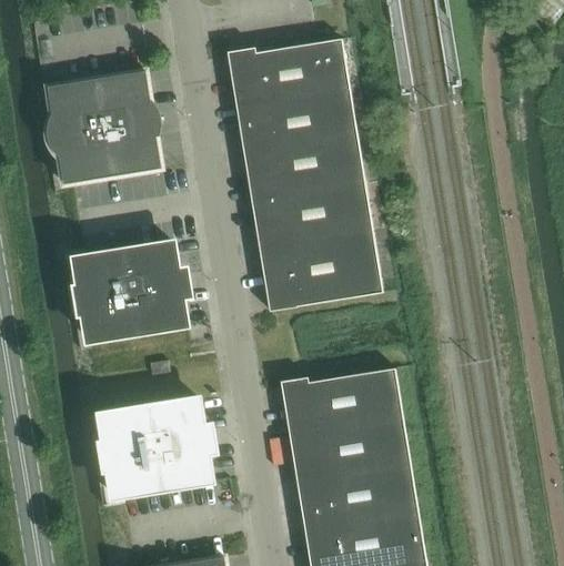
[(522,0),(521,1),(549,23),(563,4),(563,0),(522,0)]
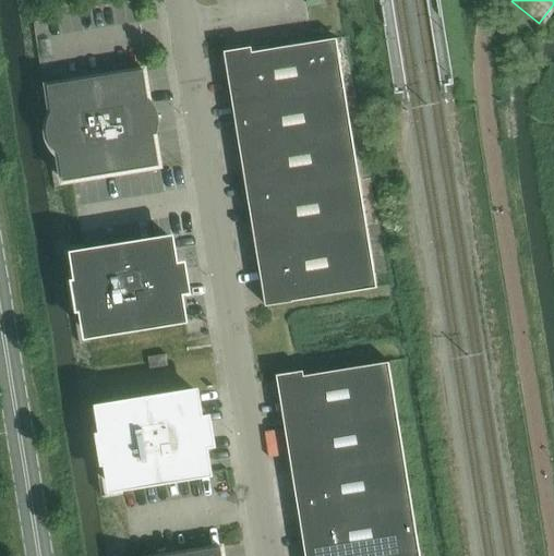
[(230,103),(341,84),(334,37),(249,51),(249,50),(245,51),(250,73),(226,77),(230,103)]
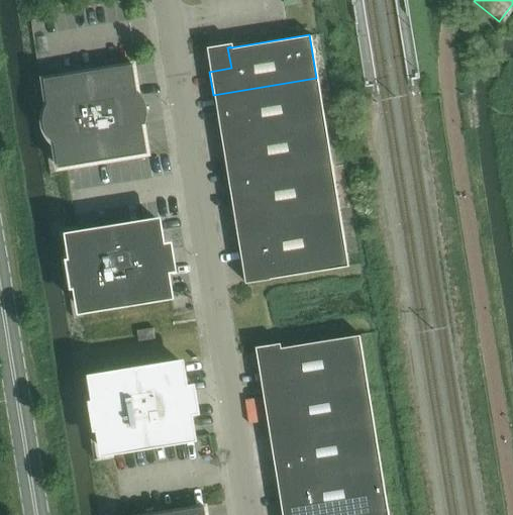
[(130,64),(41,79),(57,167),(144,152),(139,121),(133,117),(131,117),(130,111),(146,108),(145,106),(130,108),(129,102),(130,102),(135,95),(130,64)]
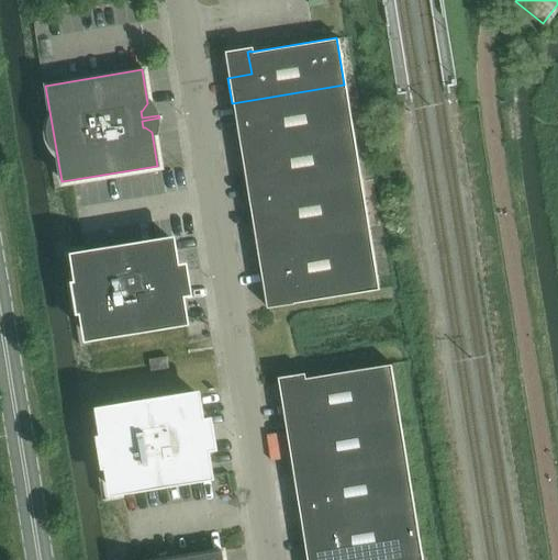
[(344,85),(232,103),(235,129),(259,125),(263,146),(352,132),(344,85)]
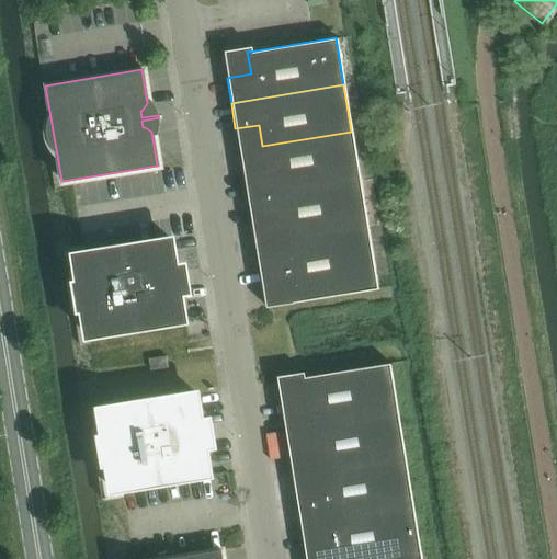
[(351,132),(262,146),(265,167),(242,171),(246,196),(359,179),(351,132)]
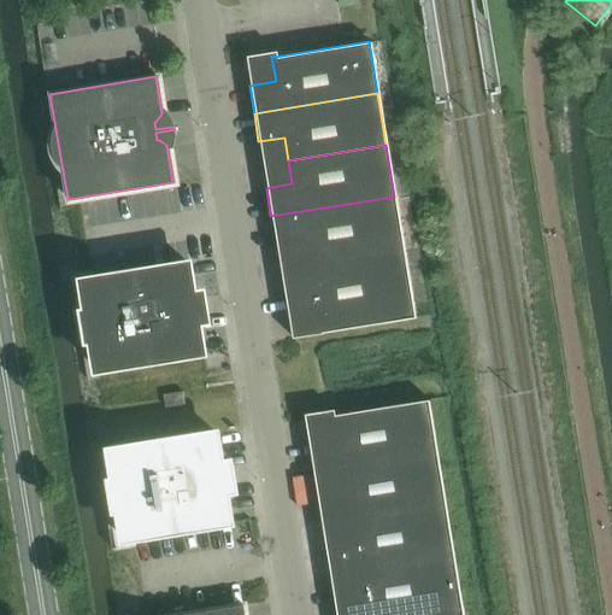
[(394,197),(270,216),(275,245),(301,240),(305,263),(402,247),(394,197)]
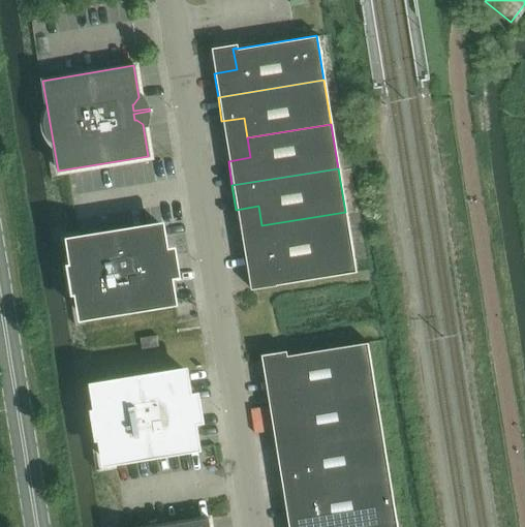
[(345,212),(261,225),(265,246),(243,249),(249,289),(275,285),(354,272),(345,212)]
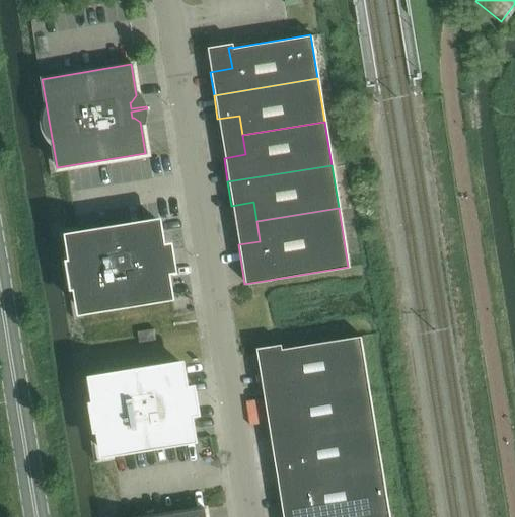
[(164,242),(159,217),(63,232),(67,257),(63,259),(68,290),(71,289),(75,315),(172,299),(168,274),(176,273),(171,241),(164,242)]
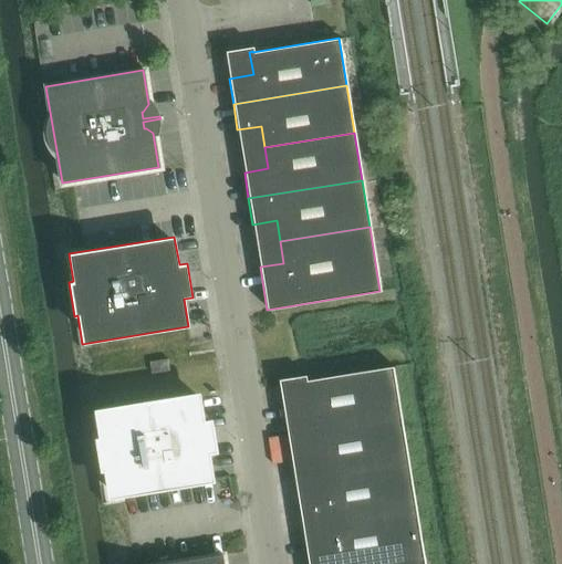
[(287,432),(399,414),(394,379),(392,366),(306,379),(305,379),(302,379),(306,403),(282,406),(287,432)]
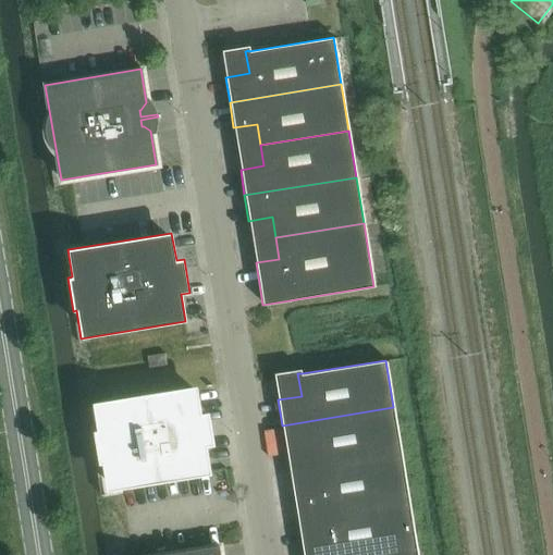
[(200,412),(196,385),(91,403),(96,430),(93,430),(98,464),(102,464),(106,491),(210,475),(206,446),(214,445),(208,411),(200,412)]
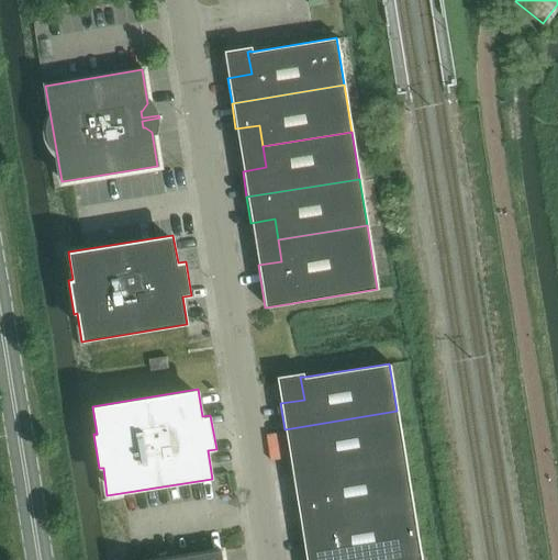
[(315,472),(404,458),(397,411),(285,429),(289,455),(312,450),(315,472)]
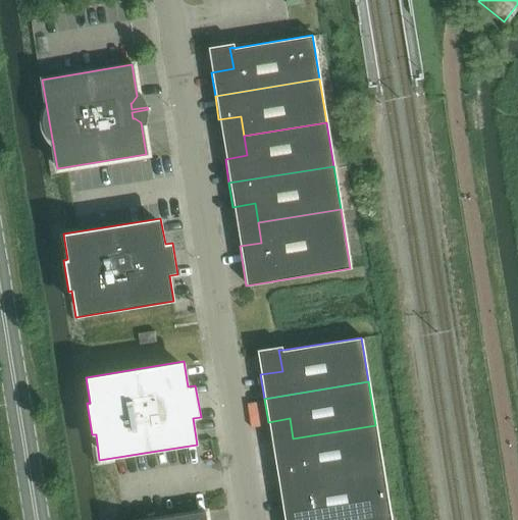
[(278,485),(381,468),(375,425),(293,438),(297,458),(274,462),(278,485)]
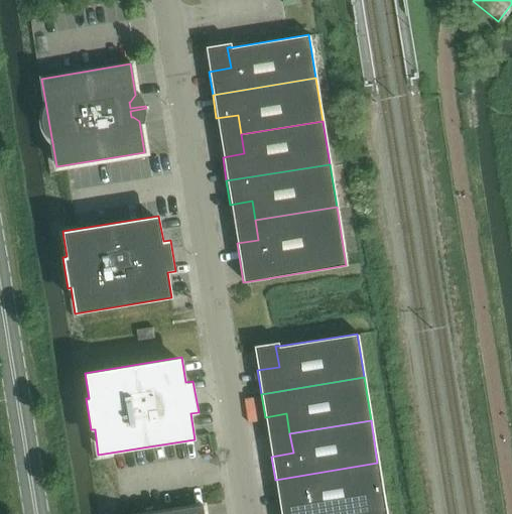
[(302,513),(335,513),(384,506),(377,463),(275,480),(278,503),(300,500),(302,513)]
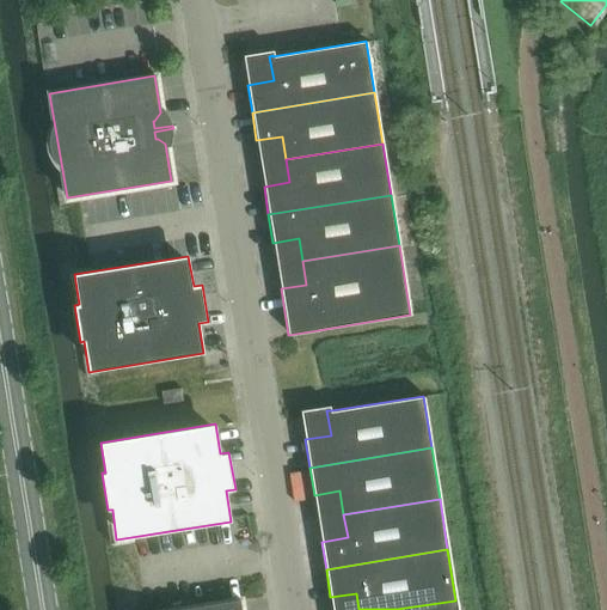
[(244,609),(241,595),(146,609),(244,609)]
